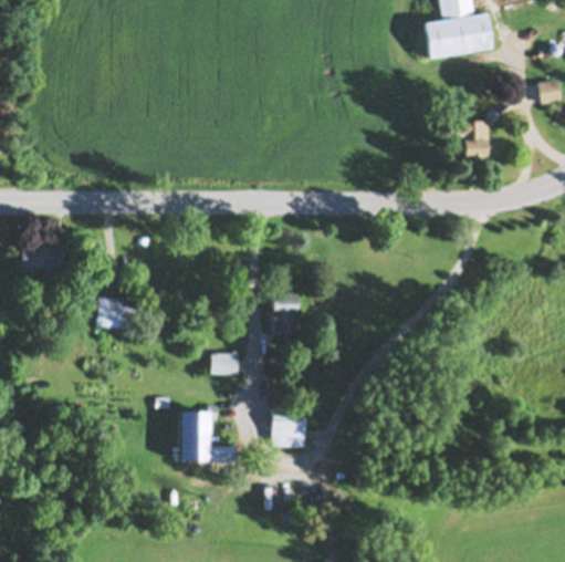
[(471,0),(474,13),(487,11),(492,48),(430,56),(425,20),(442,18),(439,0),(471,0)]
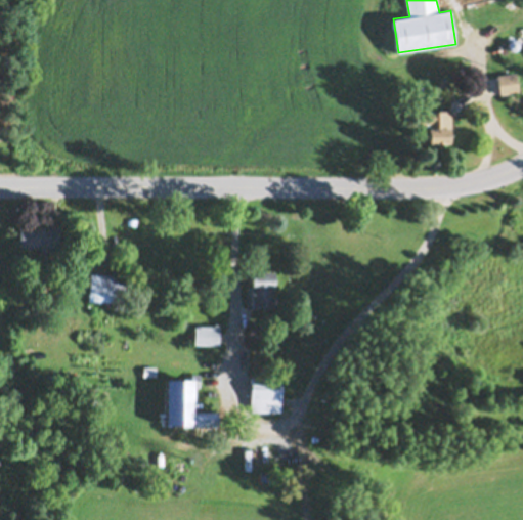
[(520,51),(519,53),(518,54),(516,54),(514,54),(513,54),(512,52),(511,51),(511,49),(511,48),(512,47),(513,46),(513,45),(515,45),(517,45),(518,46),(519,46),(520,47),(520,49),(520,51)]
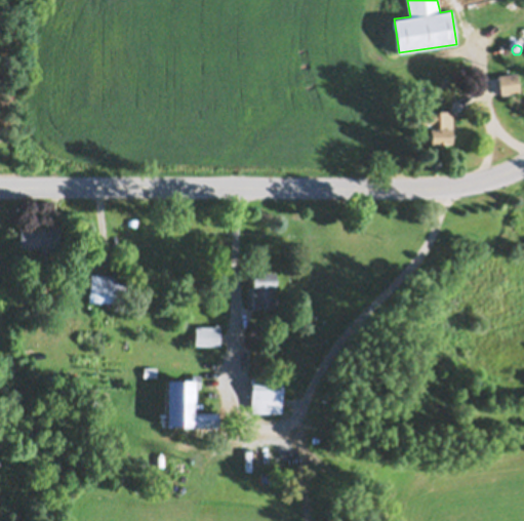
[(499,77),(518,75),(521,93),(501,96),(499,77)]
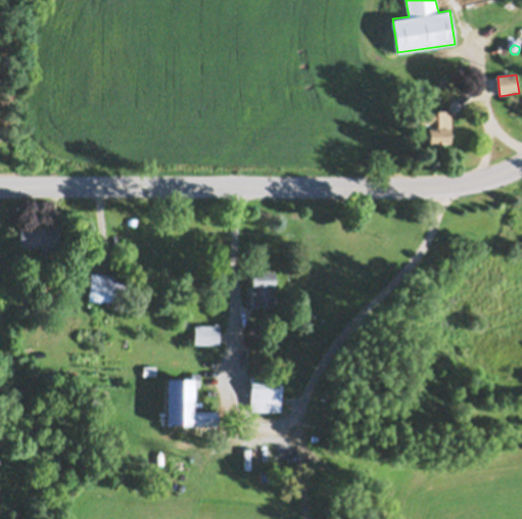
[(443,142),(443,146),(435,146),(435,142),(428,142),(429,127),(430,127),(430,124),(416,124),(416,111),(452,111),(452,129),(449,129),(449,142),(443,142)]
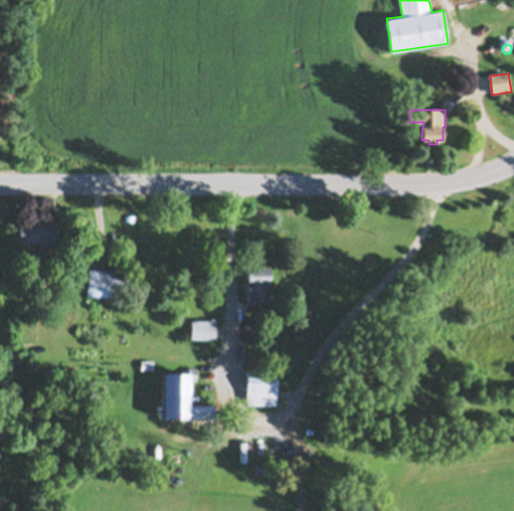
[(20,223),(59,224),(58,246),(60,246),(60,253),(39,252),(39,245),(19,244),(20,223)]
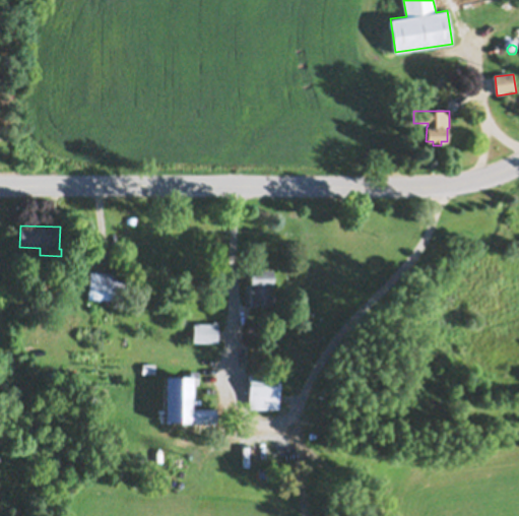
[(250,270),(273,270),(273,285),(269,285),(269,294),(272,294),(272,304),(252,304),(252,307),(246,307),(246,286),(250,286),(250,270)]
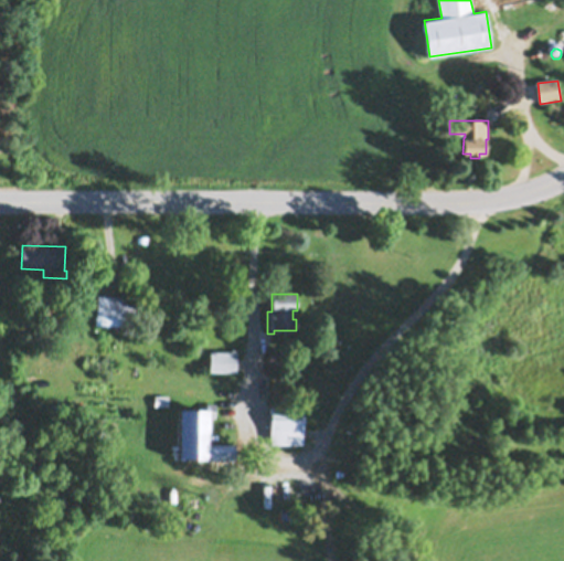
[(96,328),(97,297),(136,299),(134,330),(96,328)]
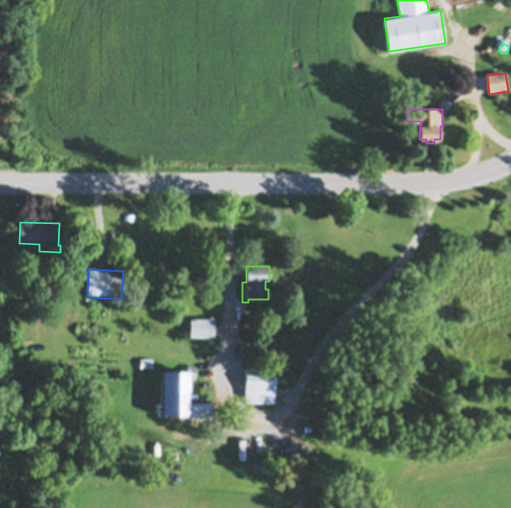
[(191,339),(191,320),(211,321),(211,319),(214,319),(214,321),(216,321),(215,339),(191,339)]
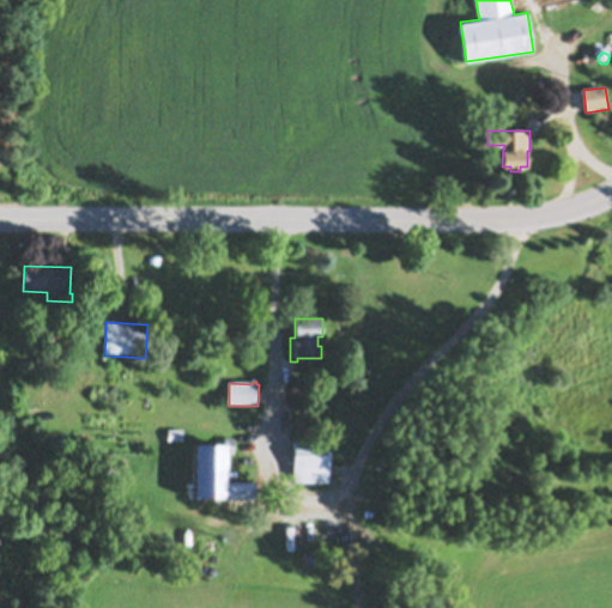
[(310,390),(332,390),(332,397),(323,397),(323,401),(310,401),(310,390)]
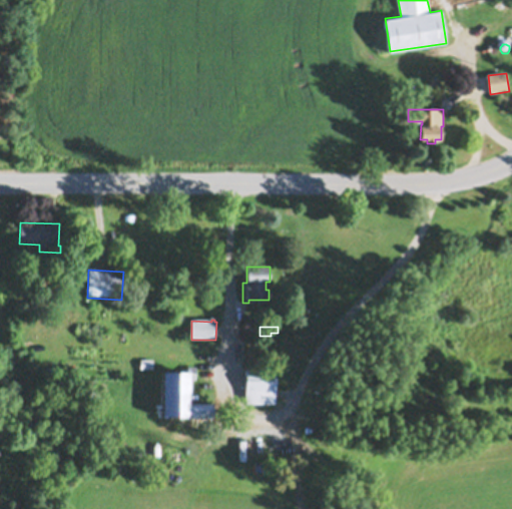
[(21,360),(21,352),(33,352),(33,360),(21,360)]
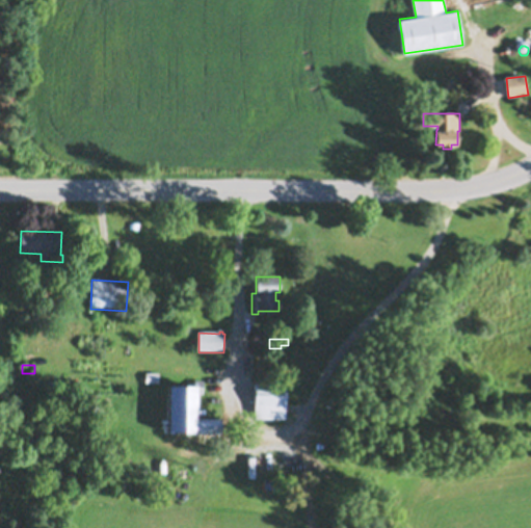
[(147,375),(160,375),(160,386),(147,386),(147,375)]
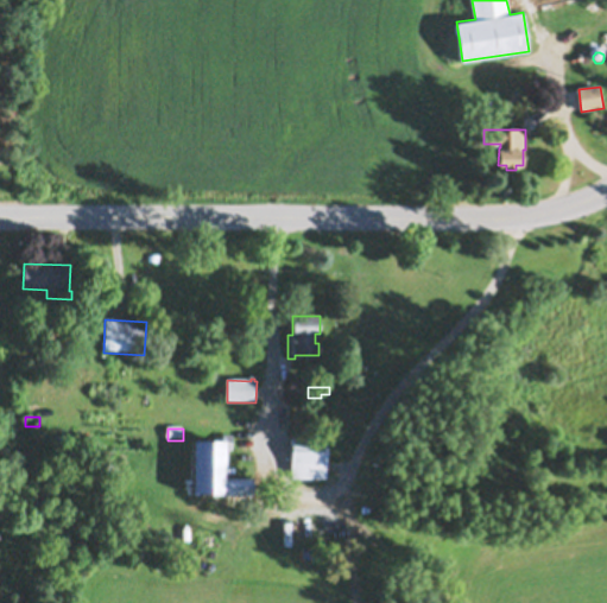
[(225,452),(225,480),(253,480),(253,496),(223,496),(223,493),(193,493),(194,439),(223,440),(223,437),(234,437),(234,452),(225,452)]
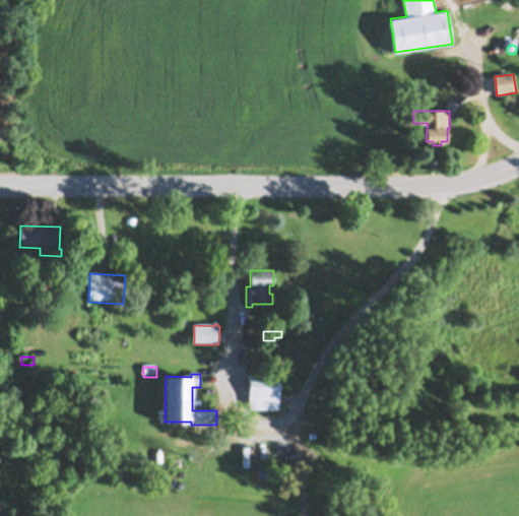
[(280,376),(280,410),(250,410),(250,376),(280,376)]
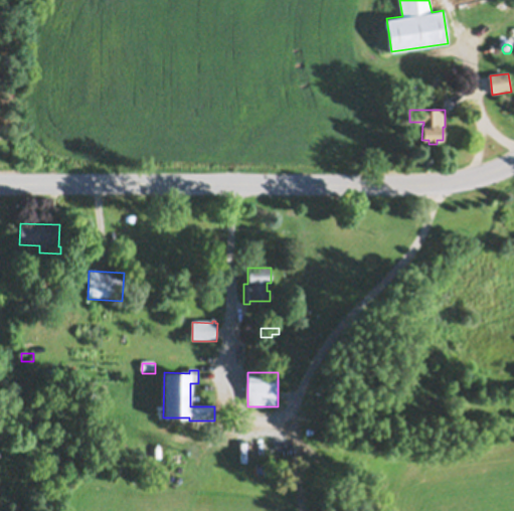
[(249,461),(251,439),(258,439),(255,461),(249,461)]
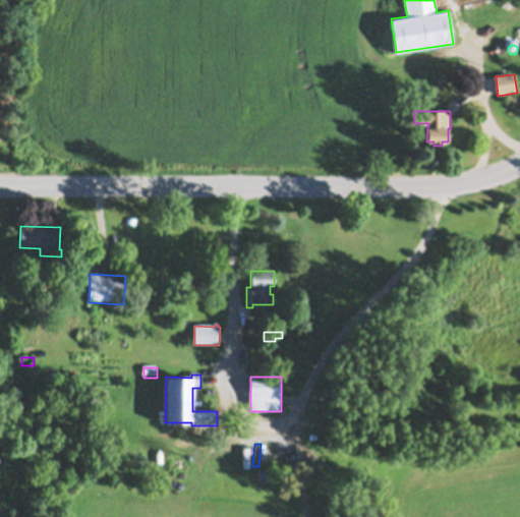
All buildings are outlined.
